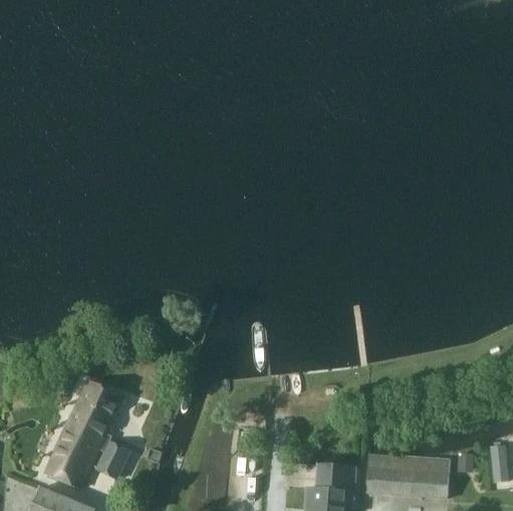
[(95,469),(113,477),(127,446),(104,435),(122,395),(87,378),(45,472),(81,489),(98,449),(103,451),(95,469)]
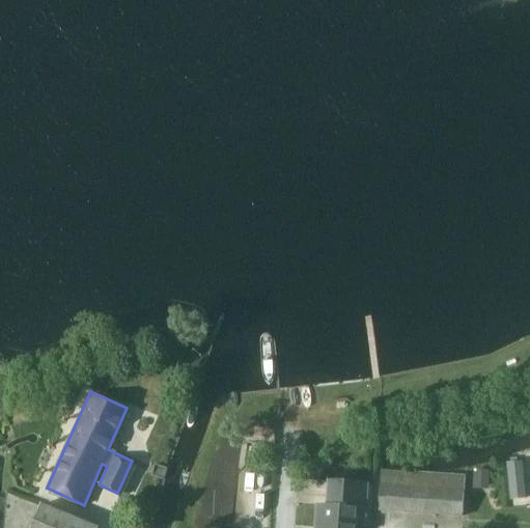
[(252,439),(239,437),(234,459),(260,464),(263,444),(252,442),(252,439)]
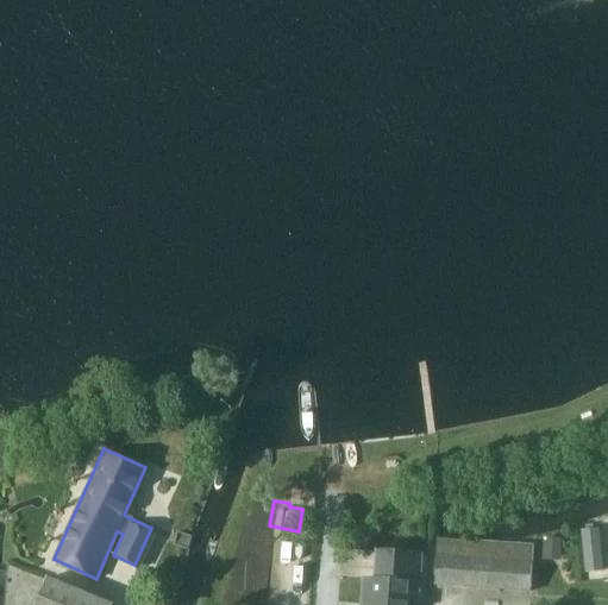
[(602,566),(599,523),(581,524),(584,567),(602,566)]
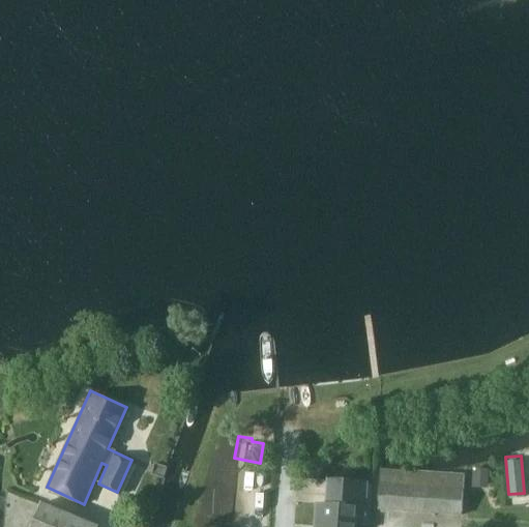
[(488,465),(472,465),(471,485),(487,485),(488,465)]
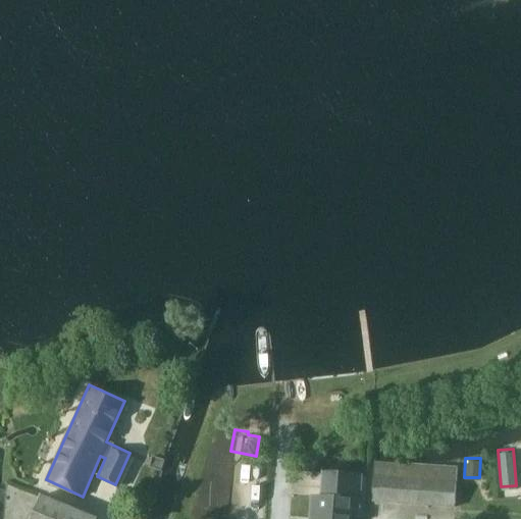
[(374,460),(371,499),(454,505),(457,466),(392,461),(374,460)]
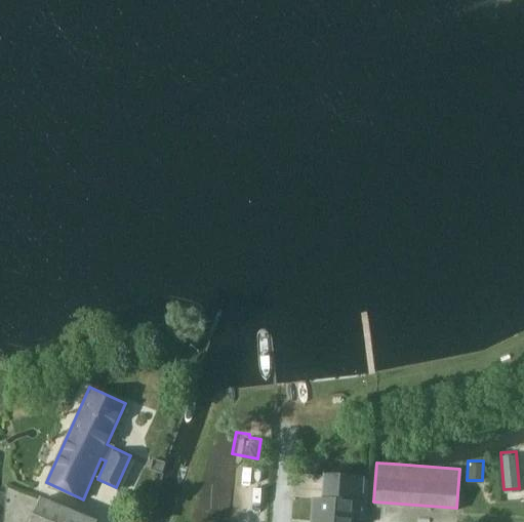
[(324,473),(319,521),(358,521),(362,476),(324,473)]
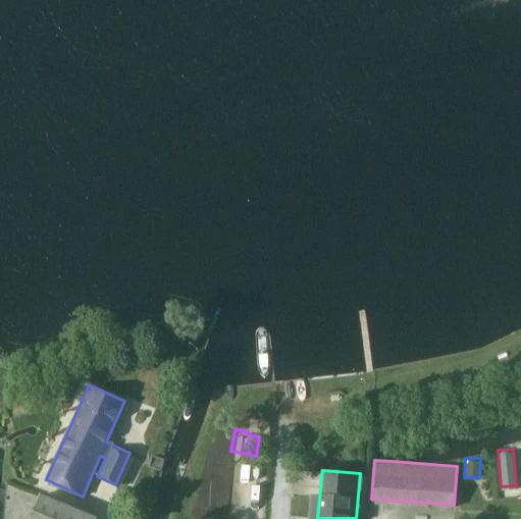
[(95,518),(97,516),(40,492),(29,518),(95,518)]
